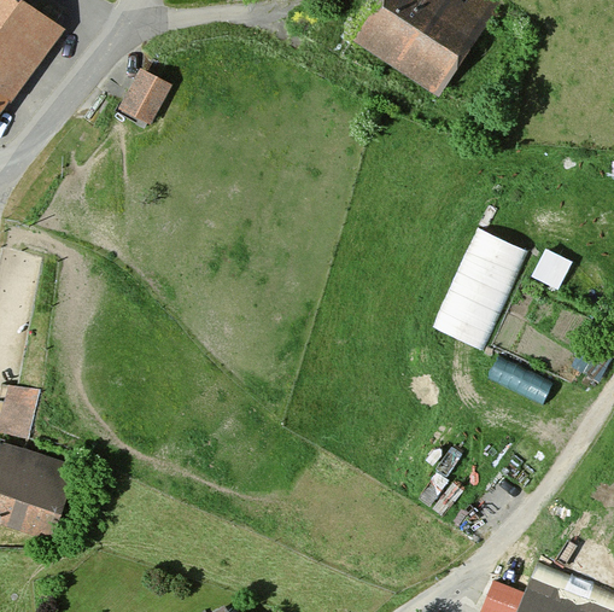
[(0,87),(42,29),(1,0),(0,0),(0,87)]
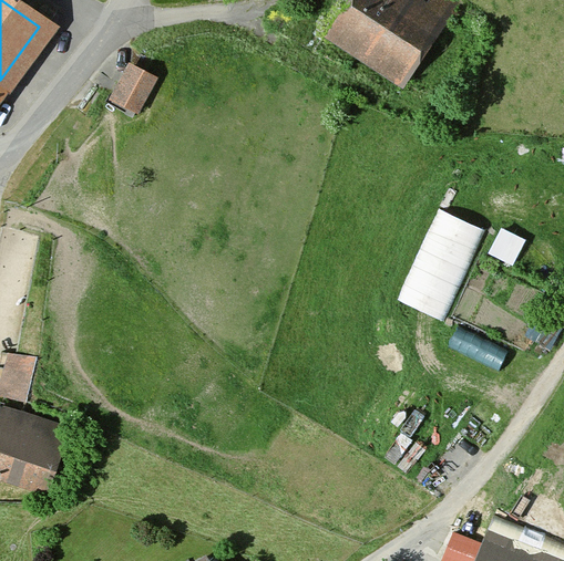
[(418,0),(346,0),(327,31),(404,81),(445,18),(418,0)]
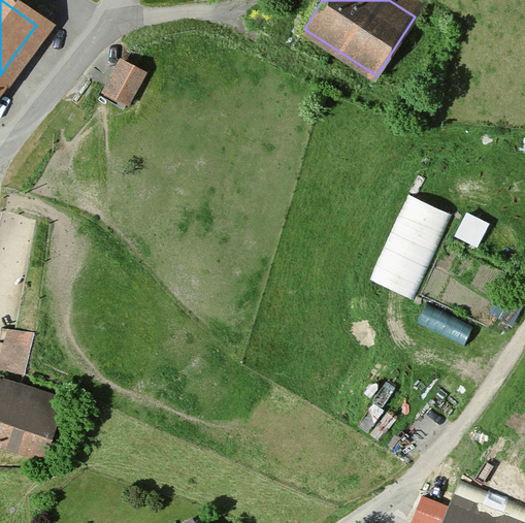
[(128,107),(145,71),(116,57),(98,93),(128,107)]
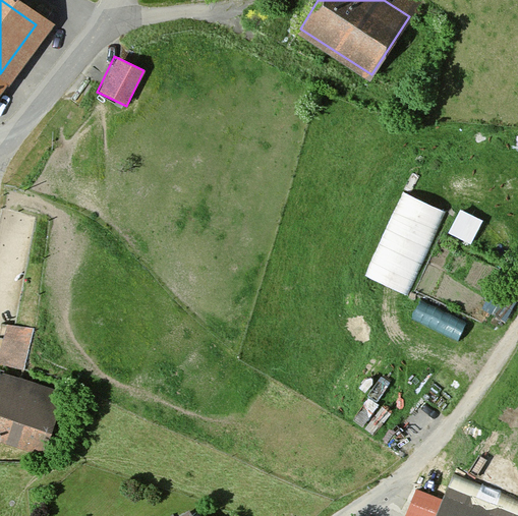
[(402,192),(365,277),(407,295),(445,211),(402,192)]
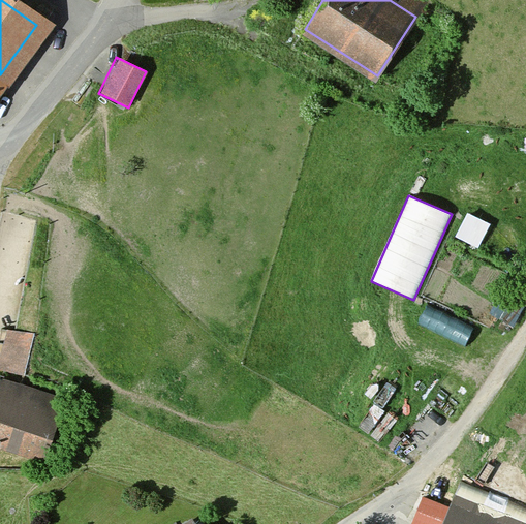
[(464,212),(453,236),(477,247),(489,222),(464,212)]
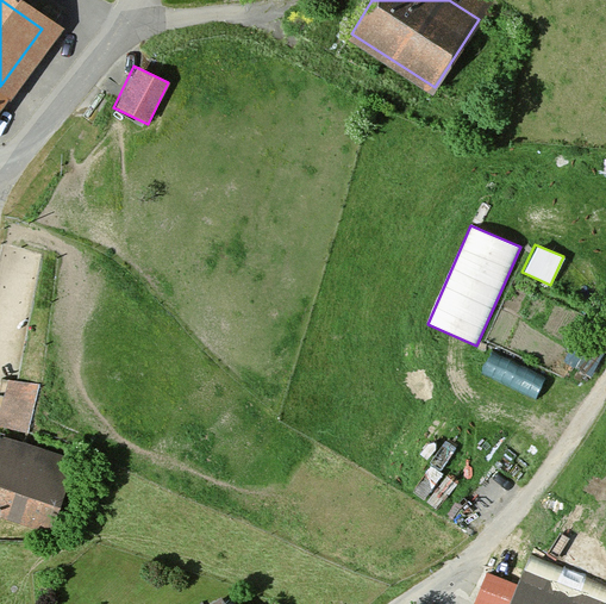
[(33,394),(0,386),(0,430),(23,436),(33,394)]
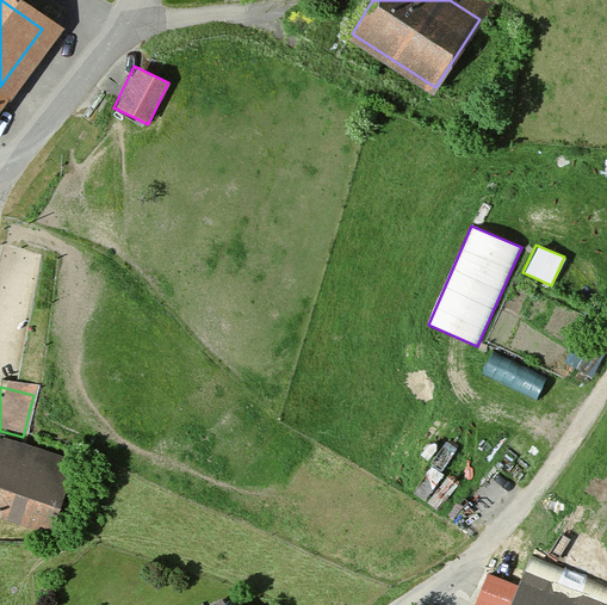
[(64,465),(0,444),(0,514),(43,529),(64,465)]
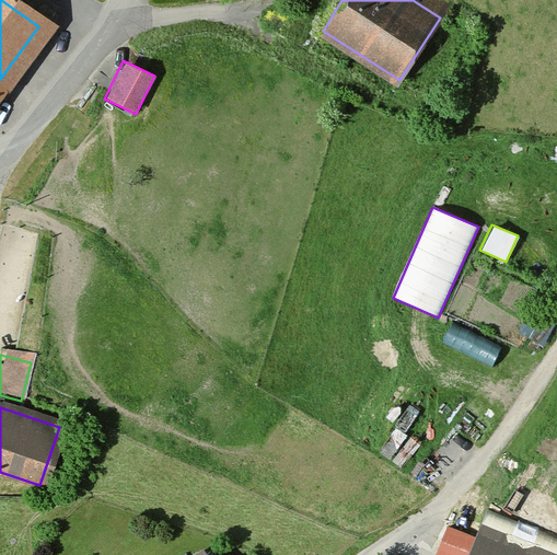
[(556,554),(556,548),(487,520),(476,545),(445,533),(437,554),(556,554)]
